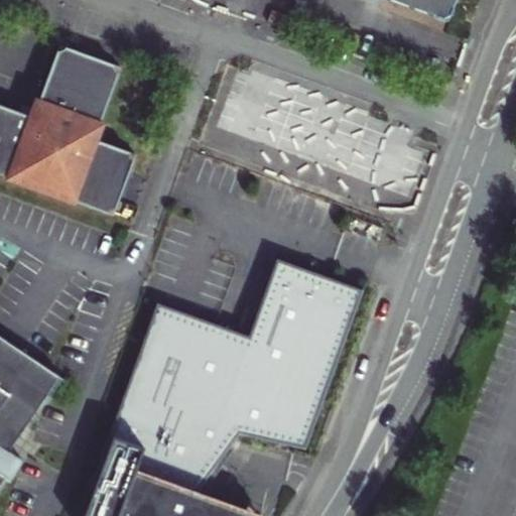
[(463,0),(385,0),(455,25),(463,0)]
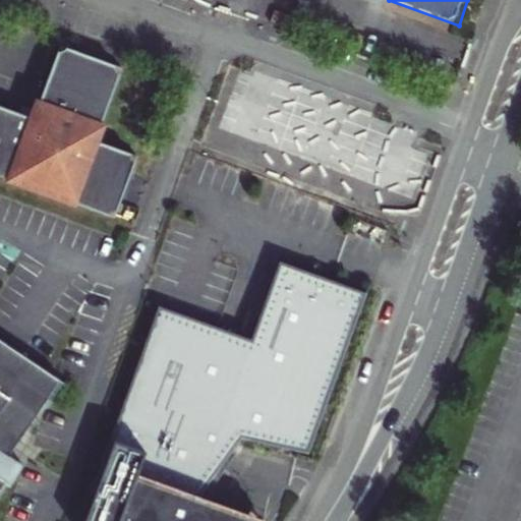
[(313,5),(303,1),(296,20),(307,24),(313,5)]
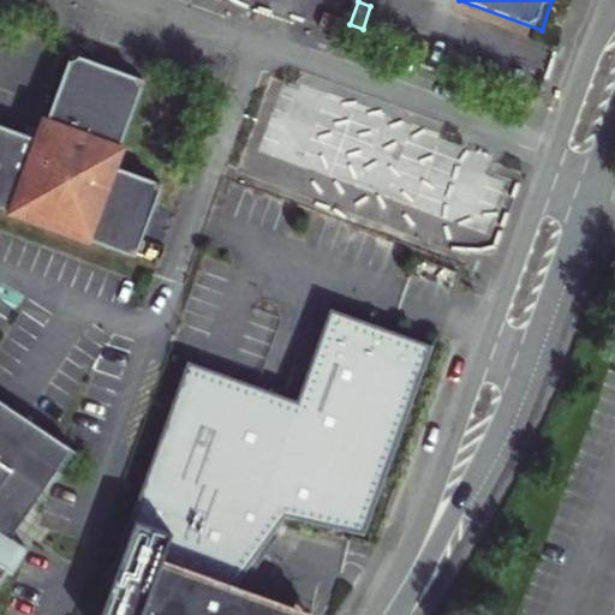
[(141,83),(69,58),(36,143),(0,130),(0,213),(130,260),(157,187),(108,169),(141,83)]
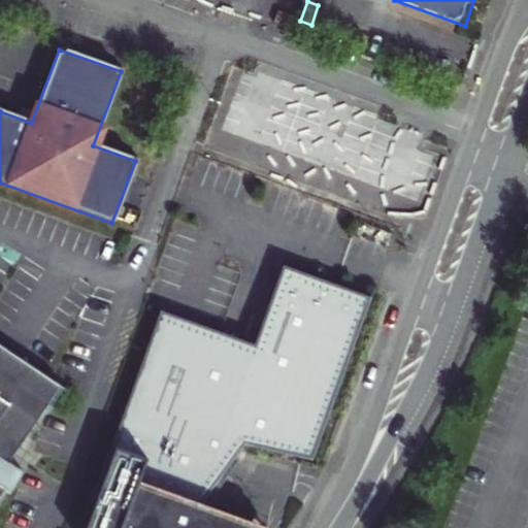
[(373,296),(286,263),(257,342),(232,333),(163,307),(93,496),(97,497),(85,527),(265,527),(267,525),(201,501),(245,442),(314,457),(373,296)]
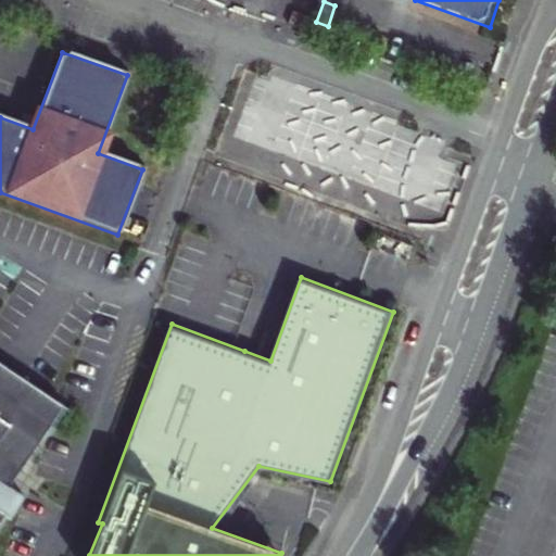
[(0,516),(3,513),(10,518),(25,496),(10,487),(63,406),(0,363),(0,516)]
